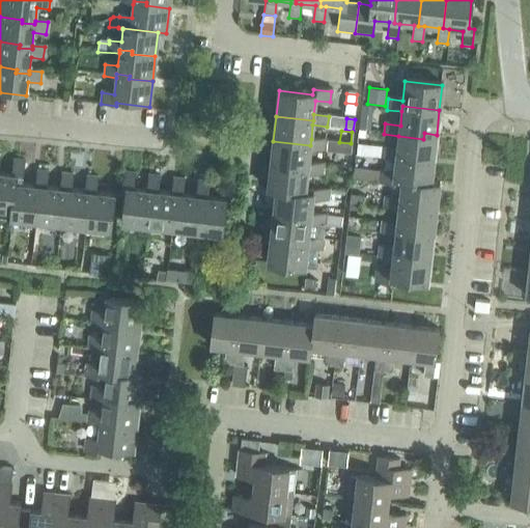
[(434,159),(437,135),(424,133),(423,139),(398,136),(397,150),(382,148),(381,159),(396,161),(396,155),(434,159)]
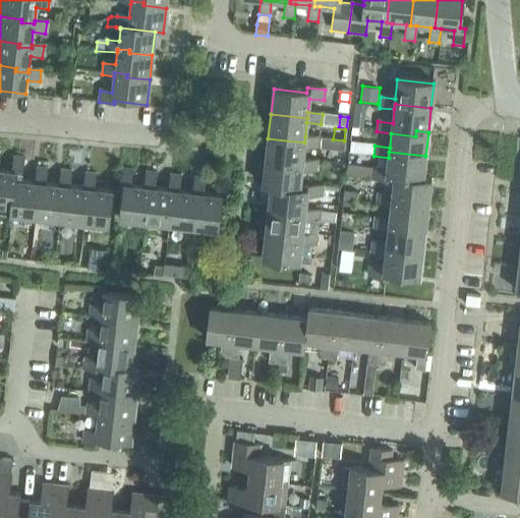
[(319,149),(320,138),(305,136),(304,142),(268,138),(266,162),(301,166),(302,161),(303,147),(319,149)]
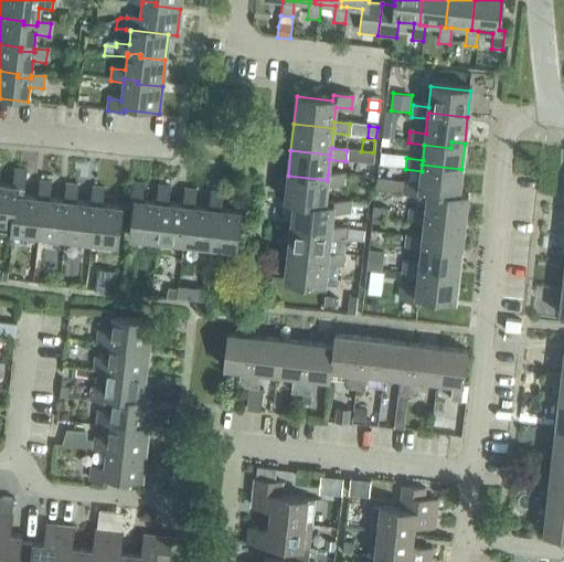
[(373,155),(352,151),(351,162),(372,165),(373,159),(373,155)]
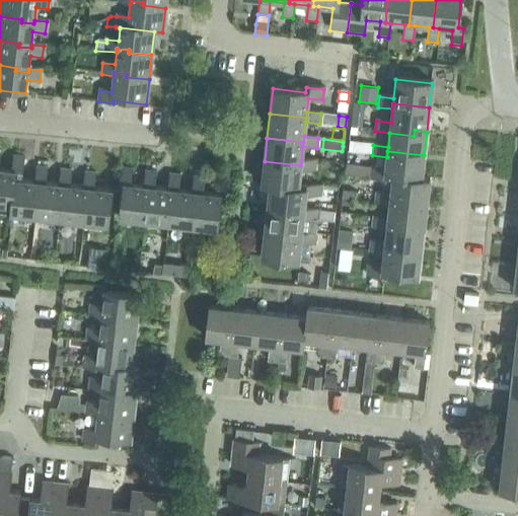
[(372,155),(373,143),(352,140),(351,153),(372,155)]
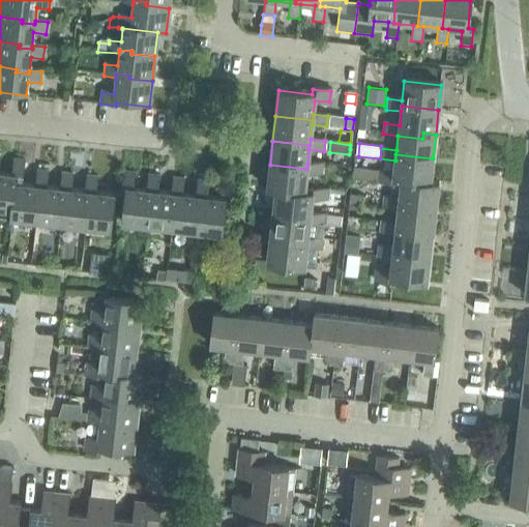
[(430,183),(433,158),(395,154),(395,160),(393,174),(379,173),(377,183),(401,186),(401,180),(430,183)]
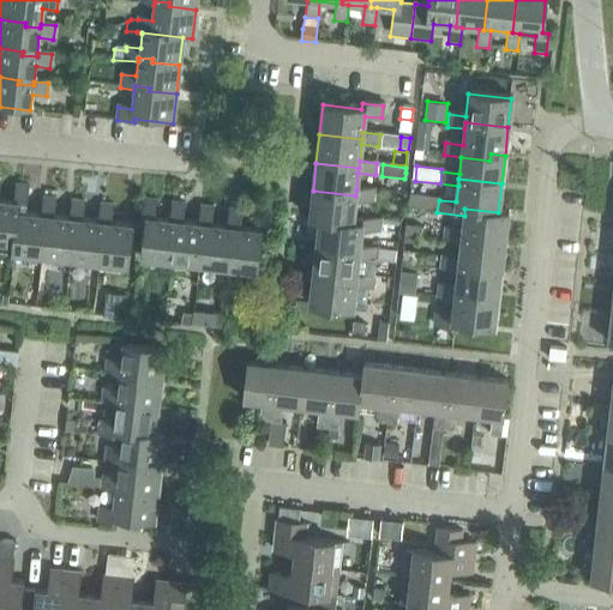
[(46,217),(41,216),(24,215),(28,188),(14,186),(13,204),(18,204),(14,245),(13,245),(12,254),(41,258),(46,217)]
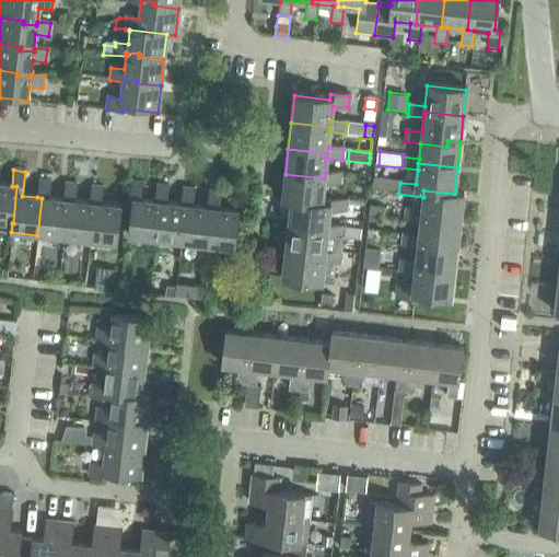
[(340,174),(325,173),(324,178),(286,174),(282,201),(291,202),(291,201),(322,205),(322,199),(324,184),(339,186),(340,174)]
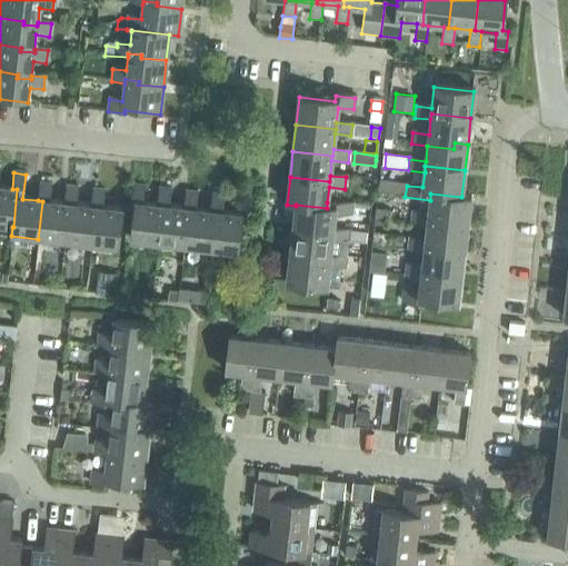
[(379,194),(405,197),(407,186),(380,182),(379,194)]
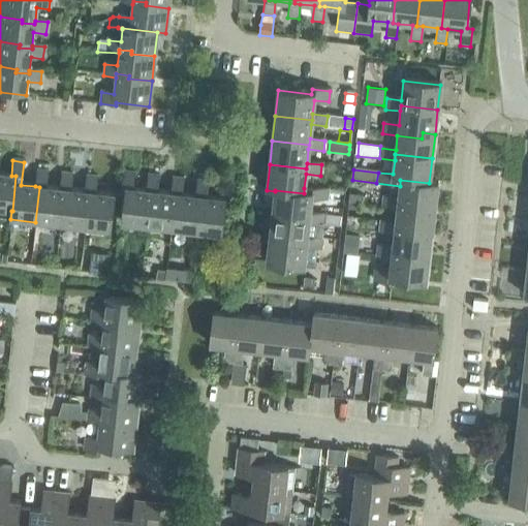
[(64,190),(59,189),(45,188),(48,173),(36,172),(35,186),(39,187),(35,222),(60,224),(64,190)]
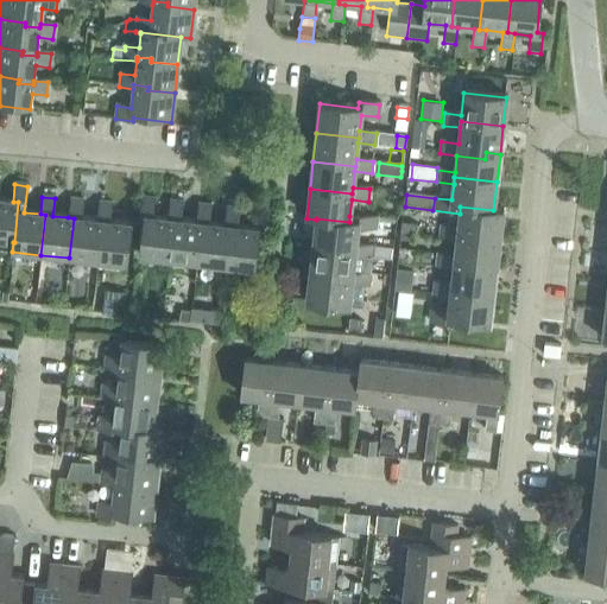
[(18,202),(13,202),(0,199),(0,240),(13,242),(14,242),(18,202)]
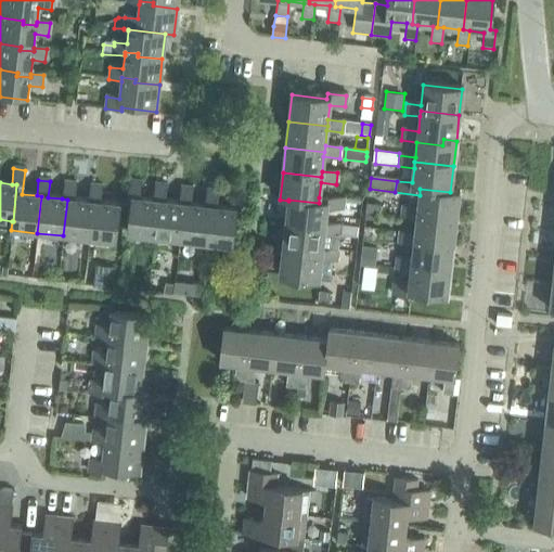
[(158,201),(153,201),(139,199),(140,183),(129,182),(127,202),(131,202),(128,234),(154,238),(158,201)]
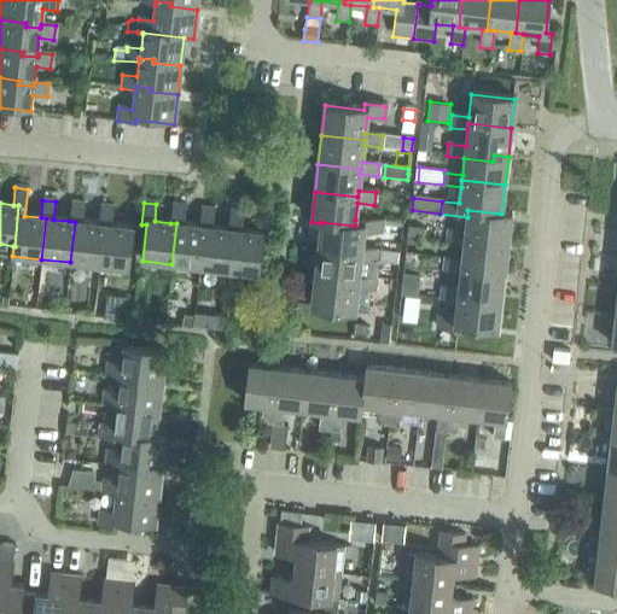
[(104,224),(98,224),(82,222),(85,205),(71,204),(69,221),(75,222),(70,262),(99,265),(104,224)]
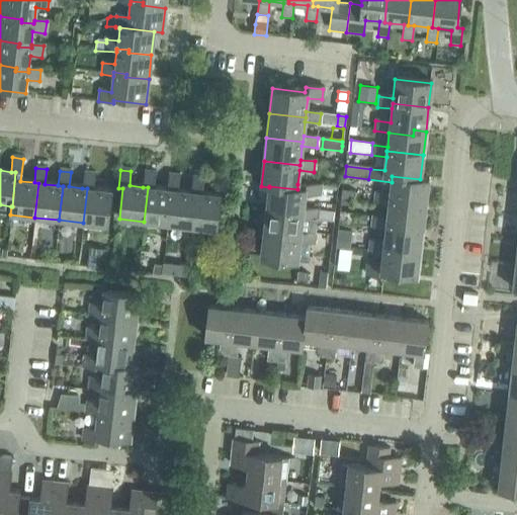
[(172,190),(167,190),(153,188),(155,174),(145,173),(143,187),(148,187),(144,222),(168,225),(172,190)]
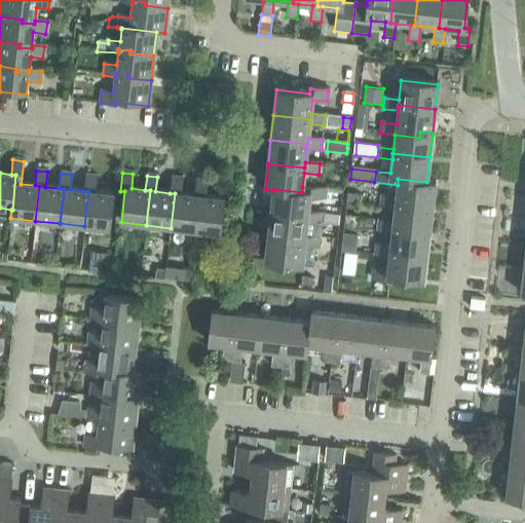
[(109,229),(113,194),(95,192),(96,178),(85,177),(83,191),(88,191),(84,226),(109,229)]
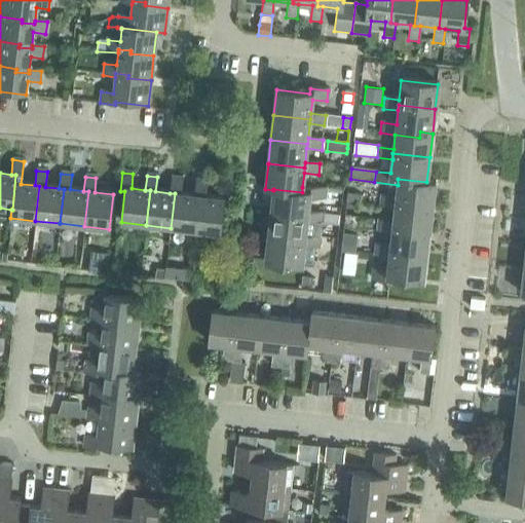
[(199,196),(194,195),(180,194),(182,179),(172,178),(170,193),(175,193),(171,228),(195,231),(199,196)]
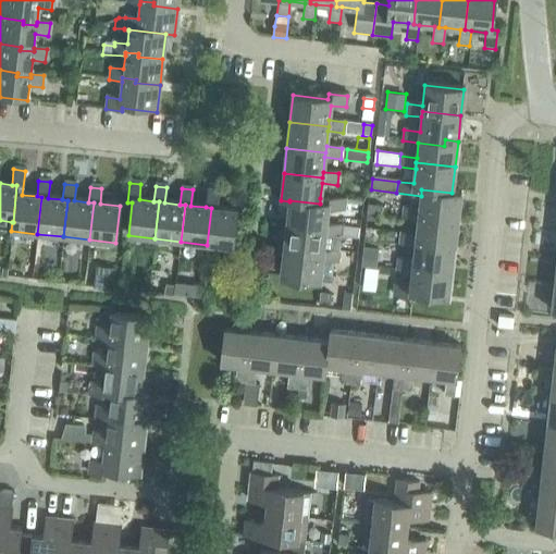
[(460,194),(452,193),(421,189),(421,196),(419,210),(404,208),(403,220),(418,221),(419,216),(457,220),(460,194)]
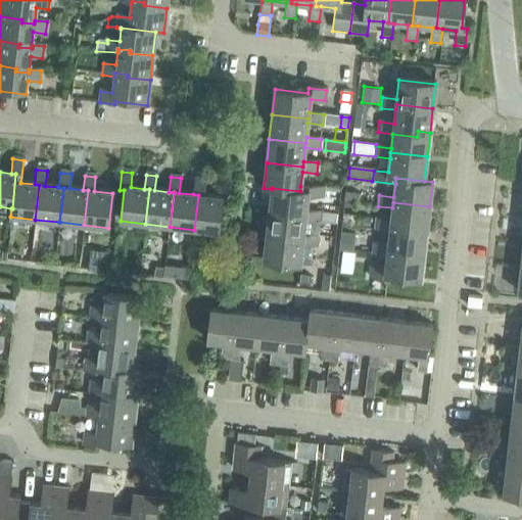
[(219,232),(223,197),(203,195),(205,181),(194,180),(193,194),(198,195),(194,230),(219,232)]
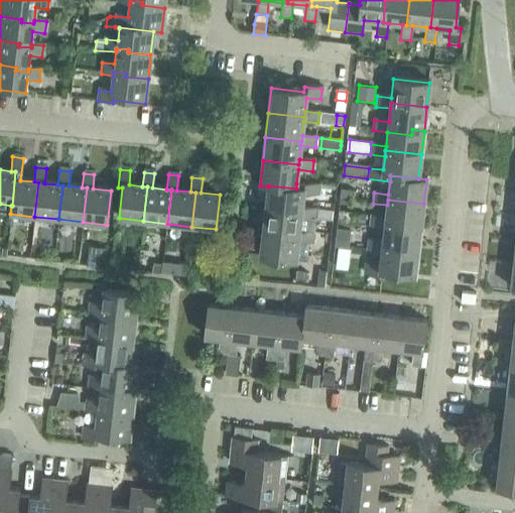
[(318,185),(296,183),(296,188),(268,185),(268,186),(265,210),(301,214),(301,208),(303,195),(317,196),(318,185)]
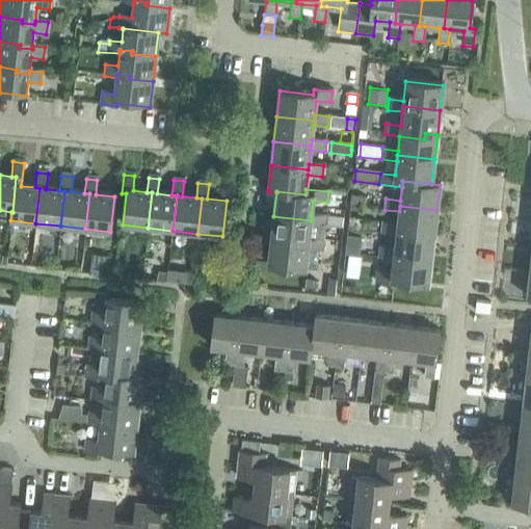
[(366,197),(353,195),(352,206),(364,207),(366,197)]
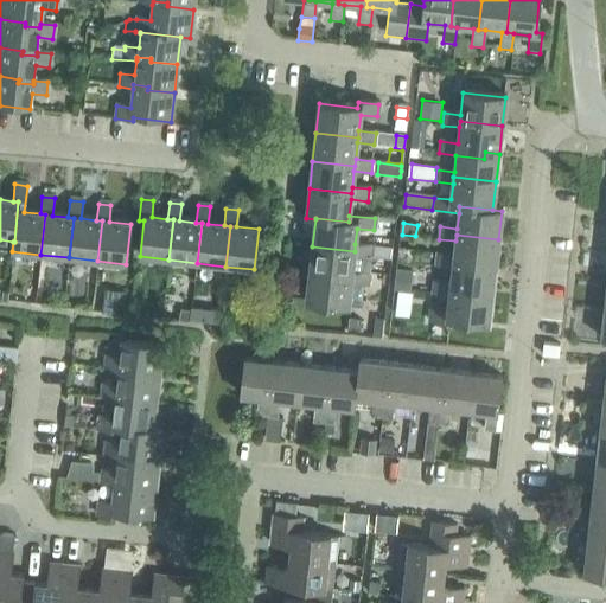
[(496,268),(498,239),(457,235),(455,241),(453,257),(437,255),(435,268),(452,269),(453,263),(496,268)]
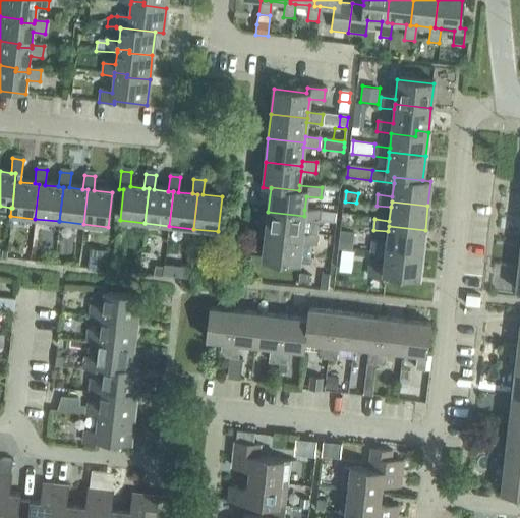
[(320,212),(304,210),(304,216),(268,212),(265,236),(301,240),(302,234),(316,236),(319,222),(320,212)]
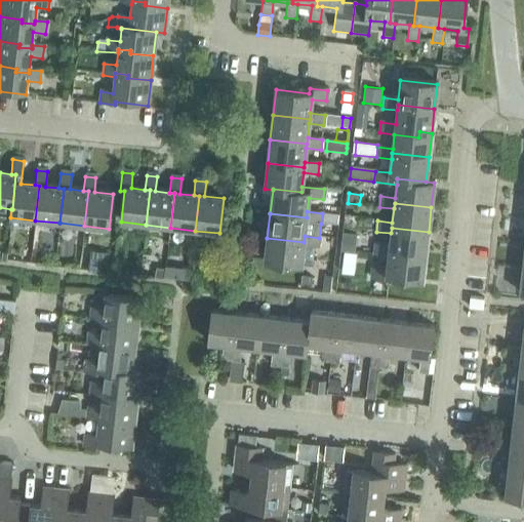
[(370,229),(371,219),(358,217),(357,227),(370,229)]
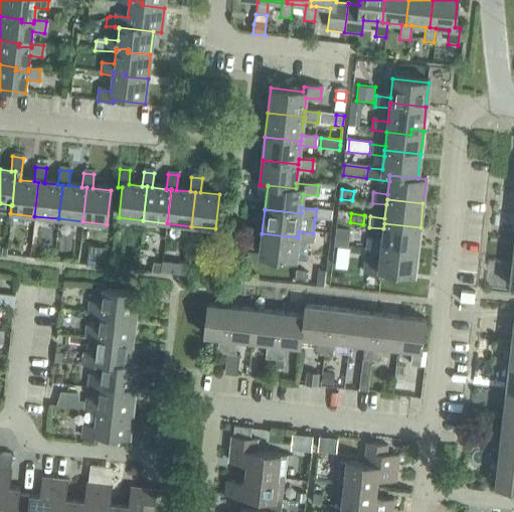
[(417,251),(420,227),(384,223),(383,228),(382,242),(367,240),(366,250),(380,252),(381,247),(417,251)]
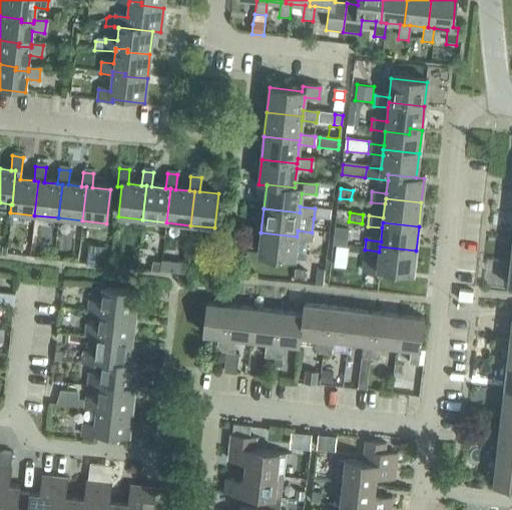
[(312,232),(298,230),(297,236),(261,232),(259,257),(294,261),(296,240),(311,242),(312,232)]
